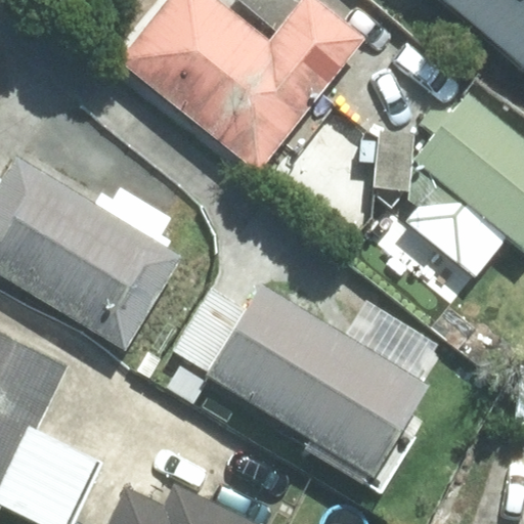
[(306,0),(270,45),(214,0),(166,0),(120,58),(258,169),(364,39),(316,0),(306,0)]
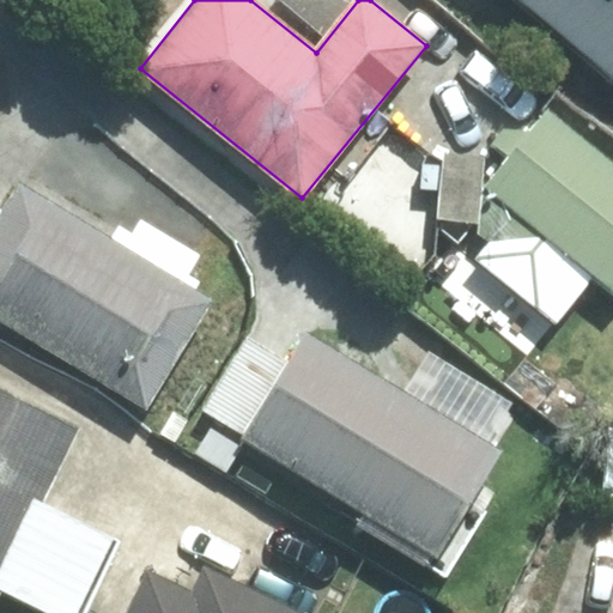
[(612,0),(523,0),(612,73),(612,0)]
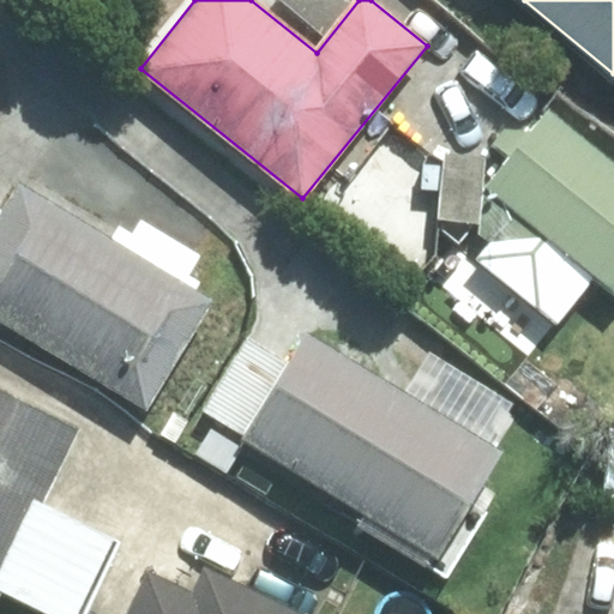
[(494,245),(481,262),(557,321),(594,276),(613,292),(613,163),(549,113),(528,140),(506,124),(492,142),(512,157),(489,186),(481,234),(494,245)]
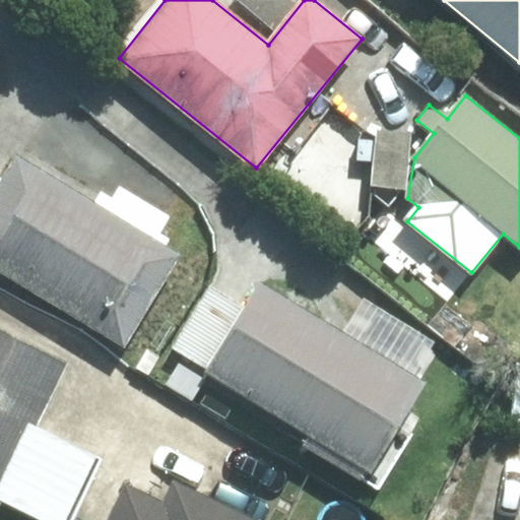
[(0,271),(125,346),(181,254),(16,156),(2,179),(0,182),(0,271)]
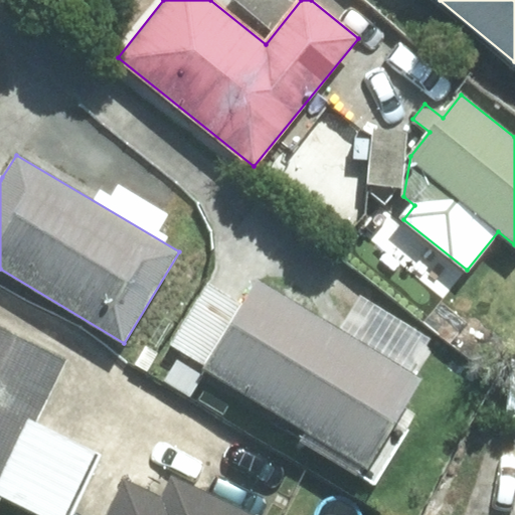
[(203,369),(368,468),(422,379),(258,280),(242,304),(205,366),(203,369)]
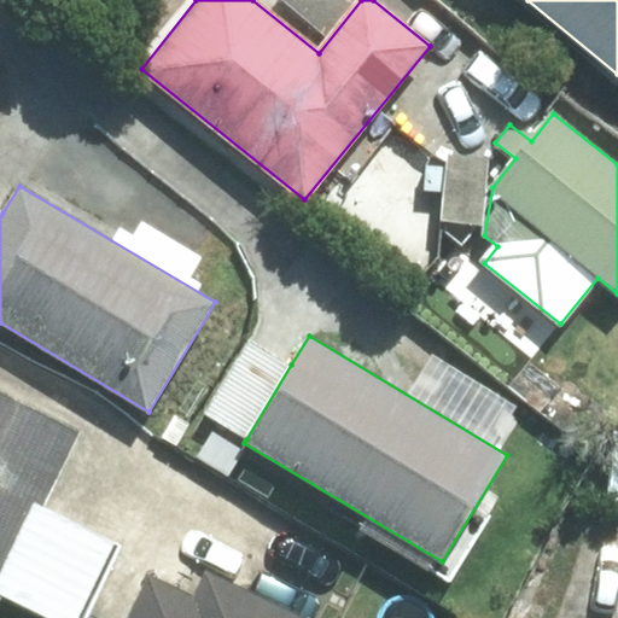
[(246,439),(291,365),(251,340),(207,415),(246,439)]
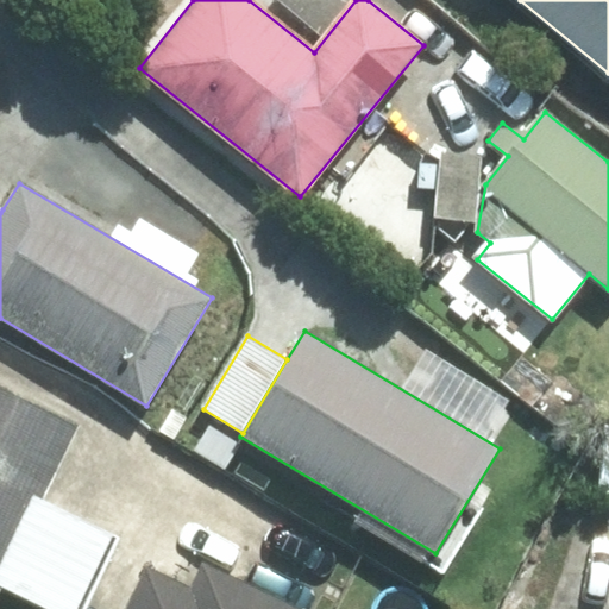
[(0,586),(46,608),(80,608),(115,534),(43,500),(77,426),(0,389),(0,586)]
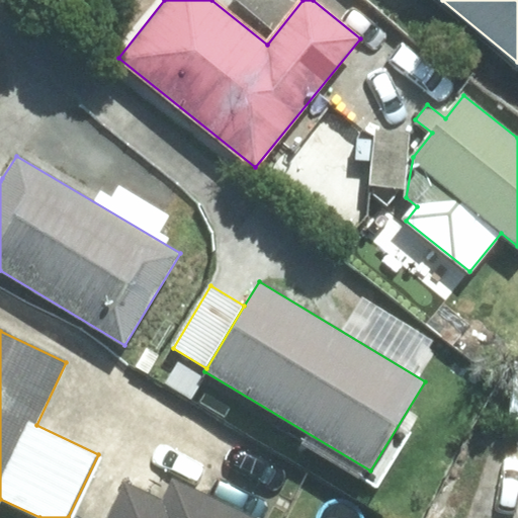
[(125,482),(107,517),(251,517),(175,483),(167,501),(125,482)]
